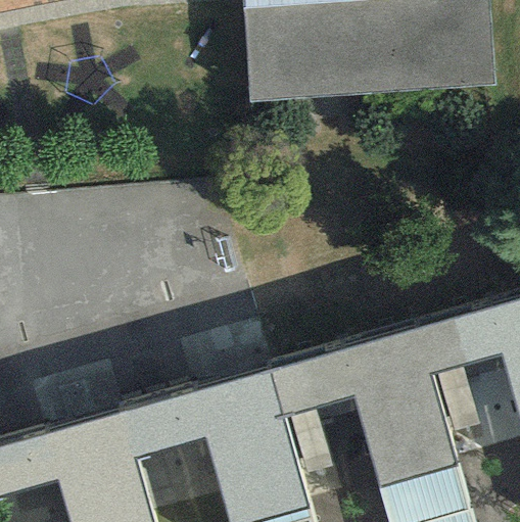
[(0,0),(0,10),(64,0),(0,0)]
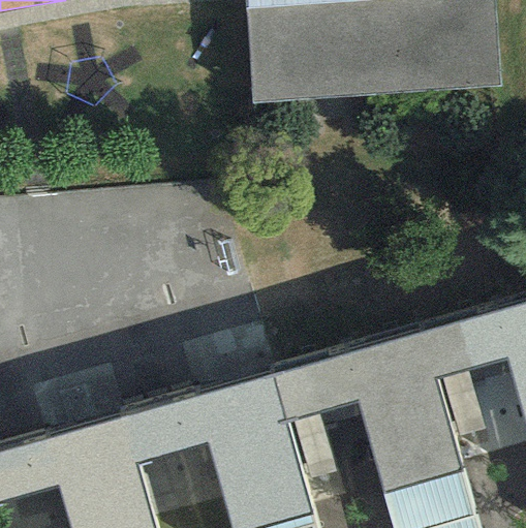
[(247,0),(254,97),(502,81),(496,0),(247,0)]
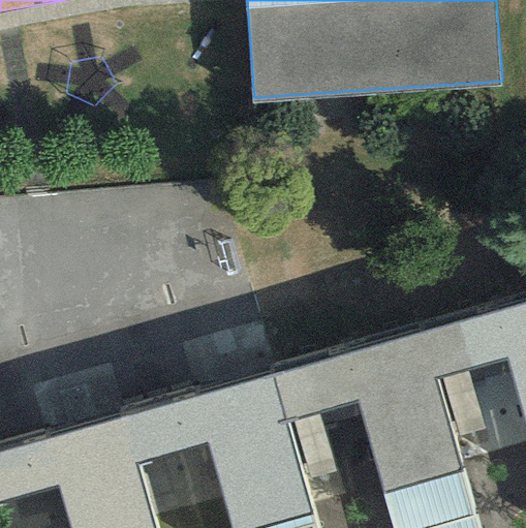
[(525,302),(10,448),(0,452),(0,500),(59,485),(71,527),(156,527),(138,462),(208,441),(233,527),(271,527),(314,516),(287,424),(361,403),(387,495),(464,472),(437,378),(506,360),(525,428),(525,302)]
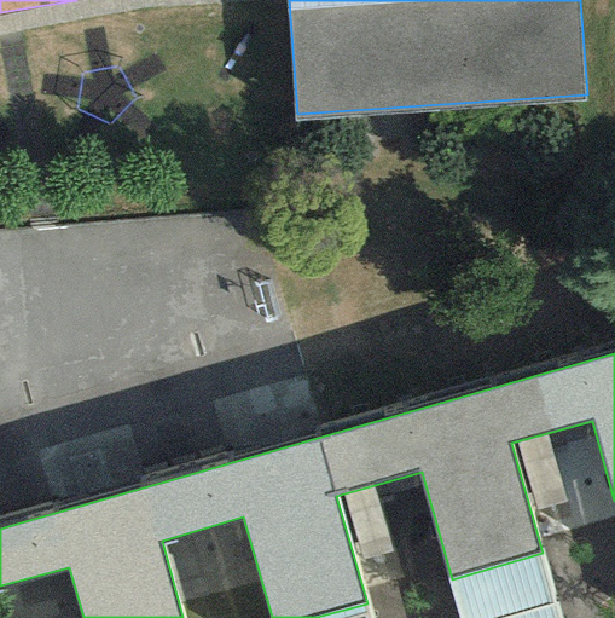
[(561,617),(543,553),(452,579),(462,617),(561,617)]
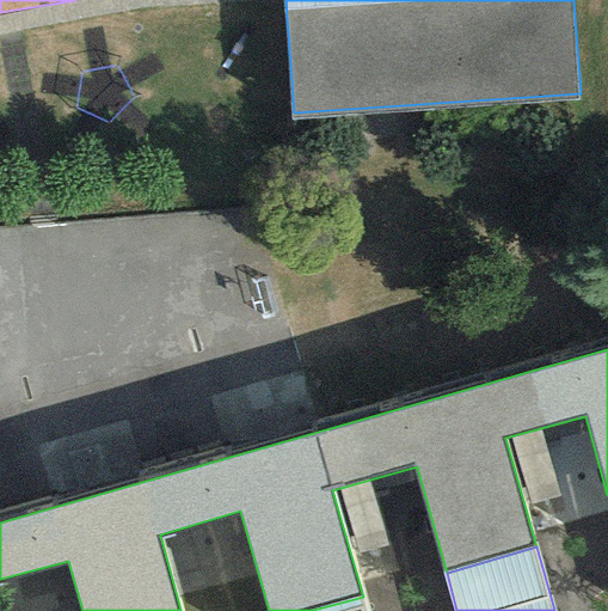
[(367,610),(363,597),(313,610),(367,610)]
